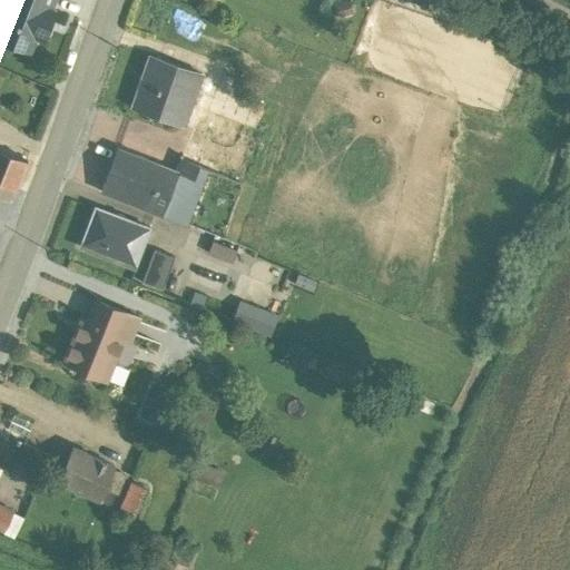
[(53,0),(6,0),(1,12),(0,8),(0,42),(29,53),(35,39),(42,41),(55,11),(51,9),(53,0)]
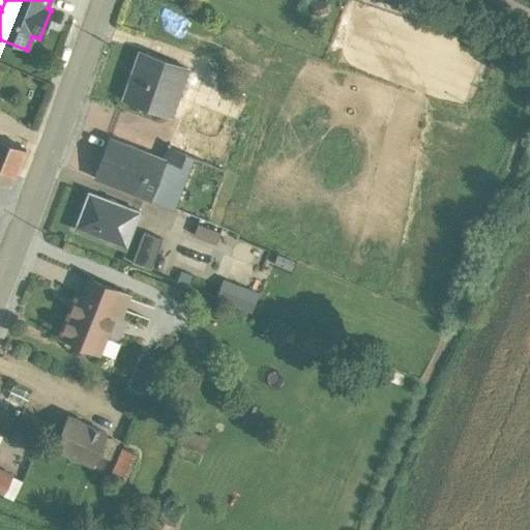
[(130,70),(121,99),(172,116),(187,69),(138,53),(130,70)]
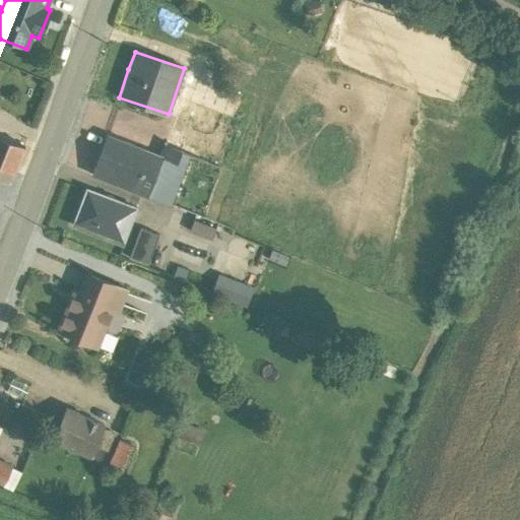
[(160,156),(105,134),(89,176),(146,198),(160,156)]
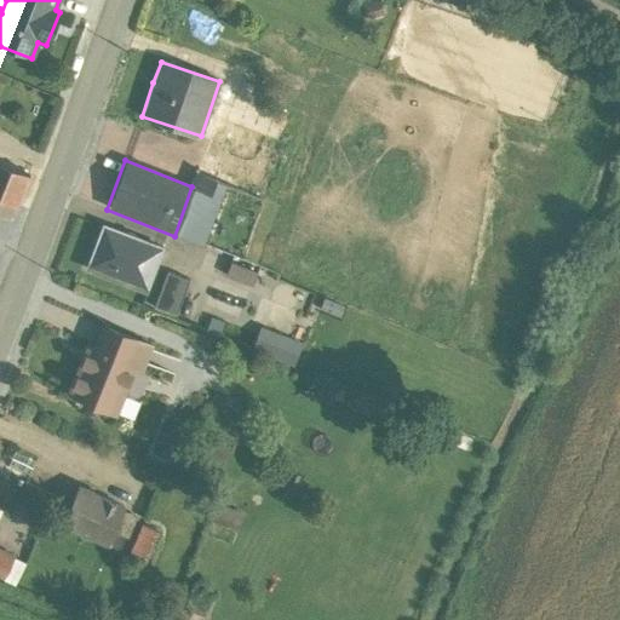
[(0,199),(15,205),(28,174),(0,162),(0,199)]
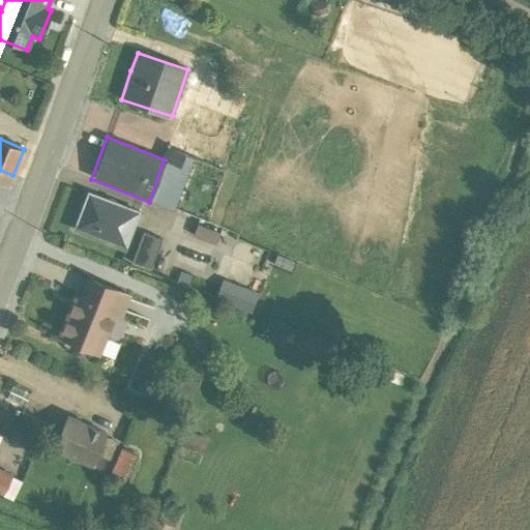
[(149,202),(172,211),(193,158),(222,169),(226,158),(168,139),(160,156),(160,157),(164,159),(149,202)]
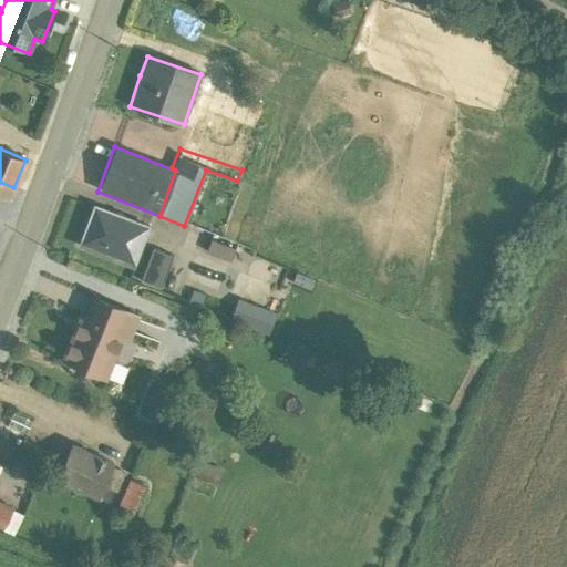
[(92,205),(76,247),(133,268),(150,226),(92,205)]
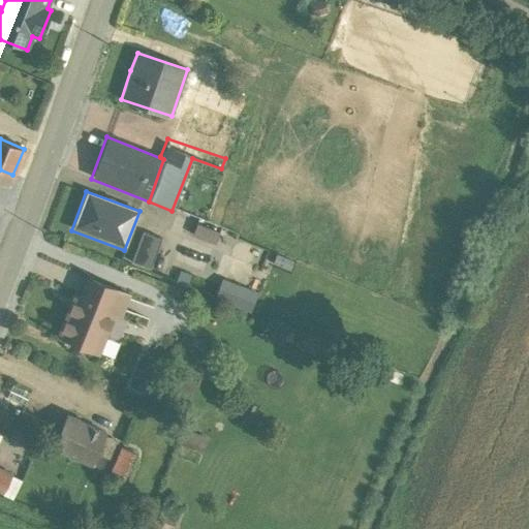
[(195,223),(191,236),(214,244),(218,232),(195,223)]
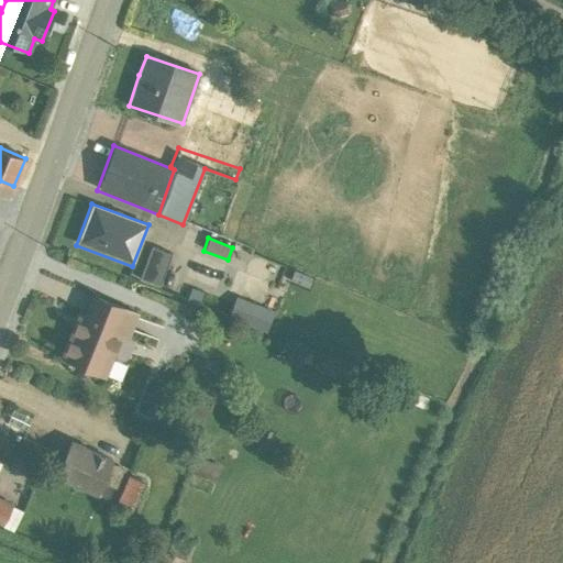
[(169,254),(151,246),(139,278),(158,286),(169,254)]
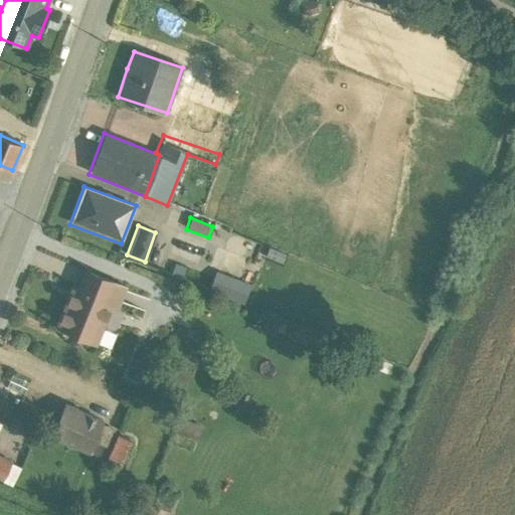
[(70,285),(53,329),(96,346),(110,310),(116,312),(127,286),(83,269),(76,287),(70,285)]
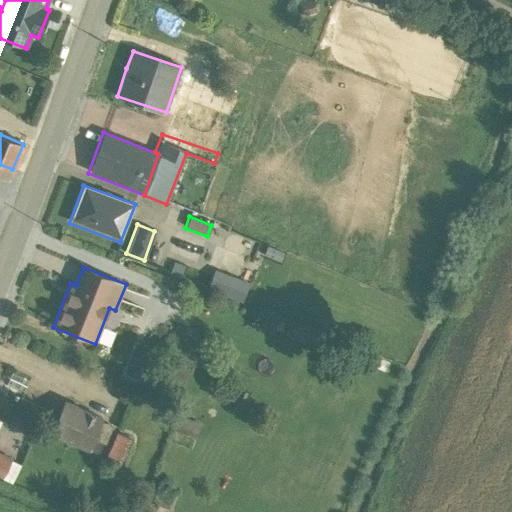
[(11,373),(6,384),(23,392),(28,381),(11,373)]
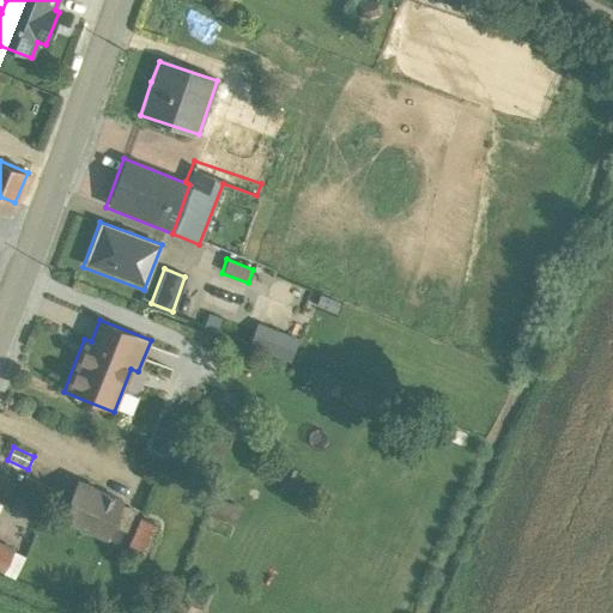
[(129,529),(139,503),(78,480),(64,521),(110,538),(115,525),(129,529)]
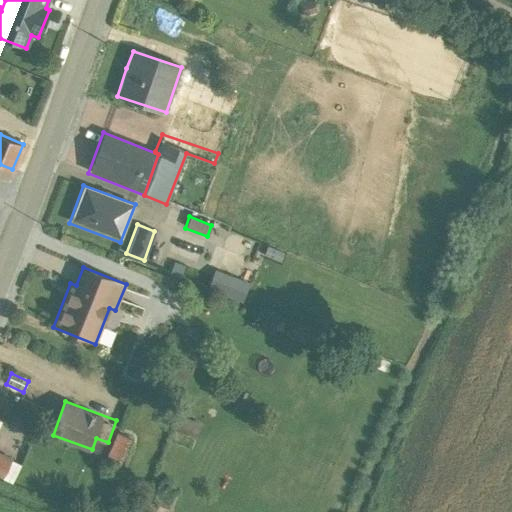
[(12,416),(8,425),(32,435),(36,426),(12,416)]
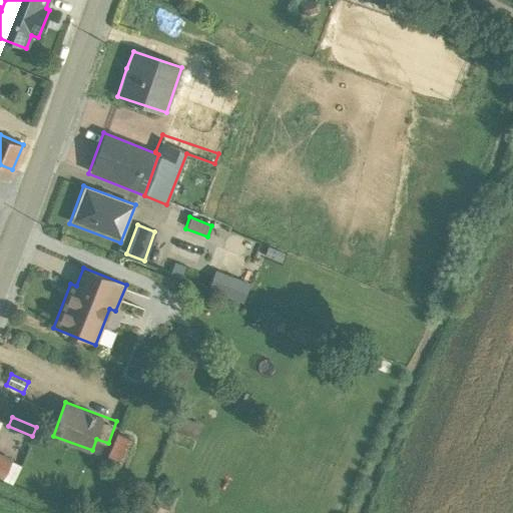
[(0,478),(0,479),(11,459),(0,453),(0,425),(1,423),(0,422),(0,478)]
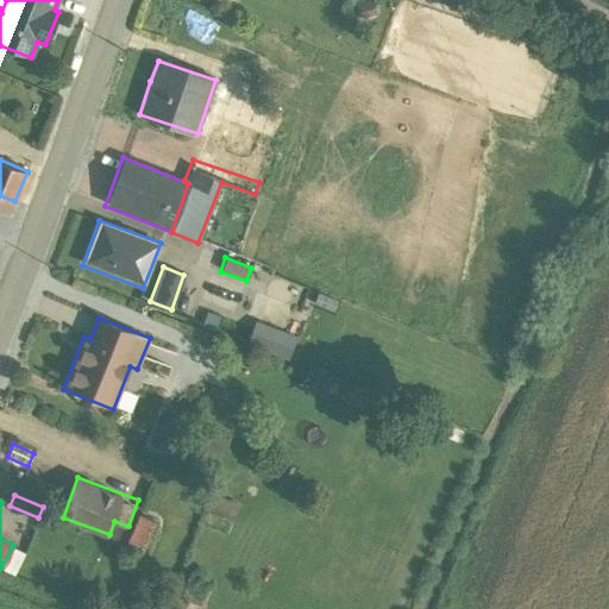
[(127,542),(145,550),(158,519),(140,512),(127,542)]
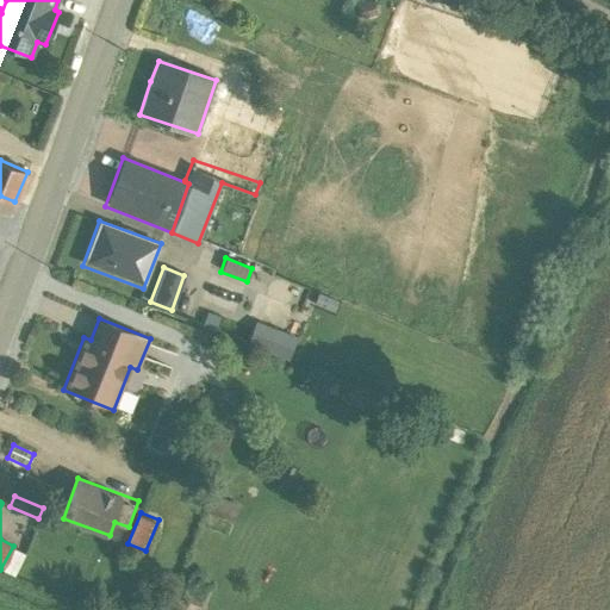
[(0,570),(13,576),(24,553),(12,549),(0,570)]
